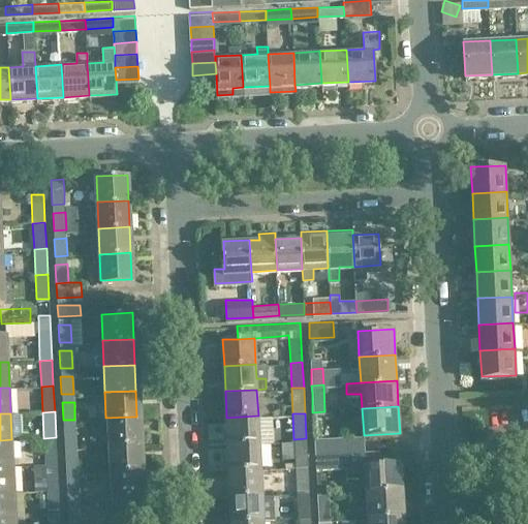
[(226,418),(227,442),(259,441),(258,415),(226,418)]
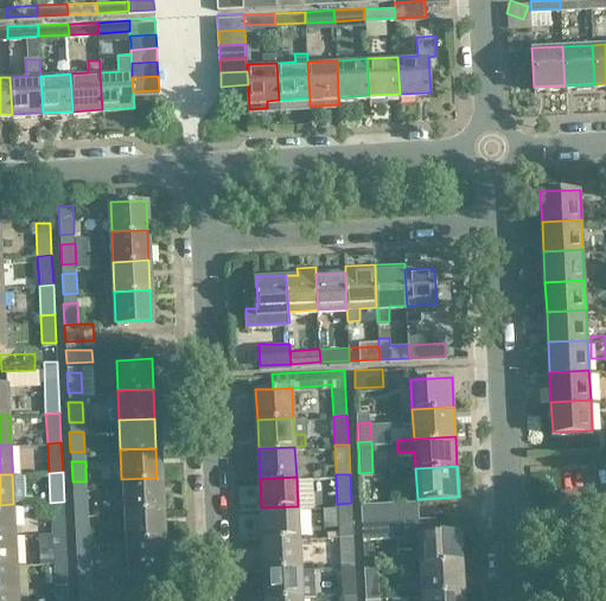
[(157,478),(121,479),(122,509),(158,507),(157,478)]
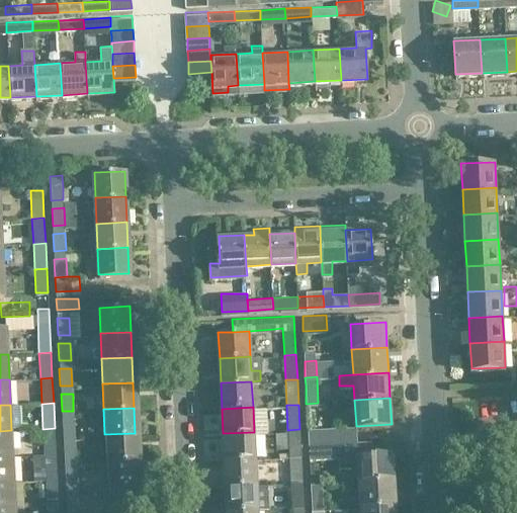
[(62,419),(63,436),(75,436),(74,419),(62,419)]
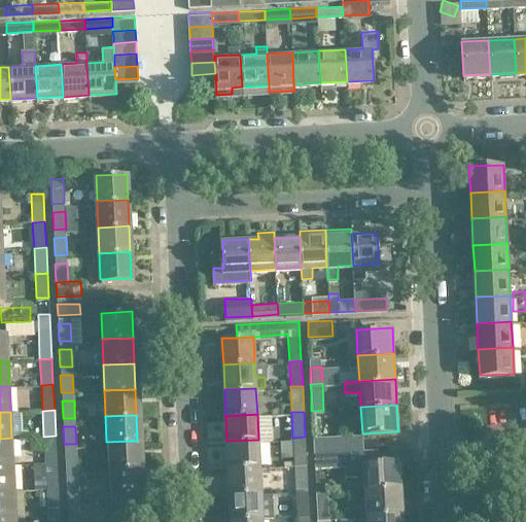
[(362,433),(338,435),(313,436),(314,450),(363,447),(362,433)]
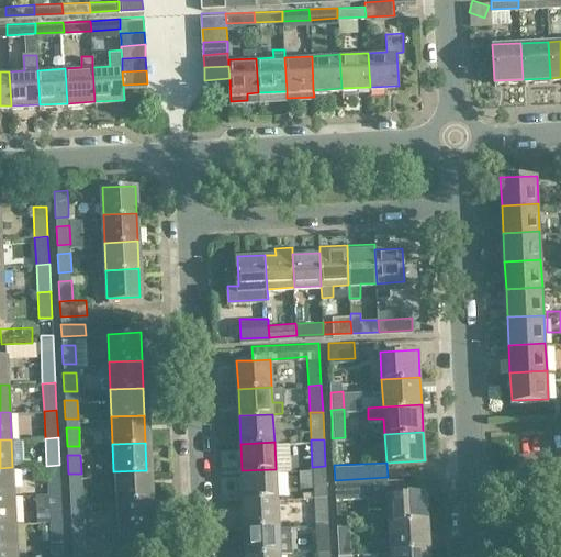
[(59,465),(46,466),(47,493),(60,492),(59,465)]
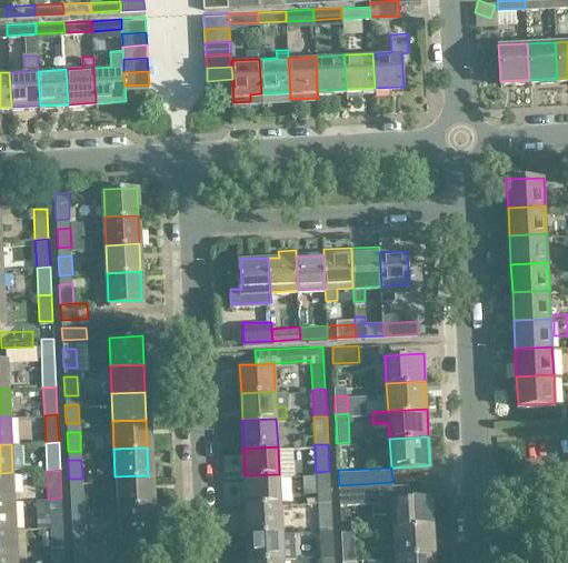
[(329,471),(316,472),(318,501),(330,500),(329,471)]
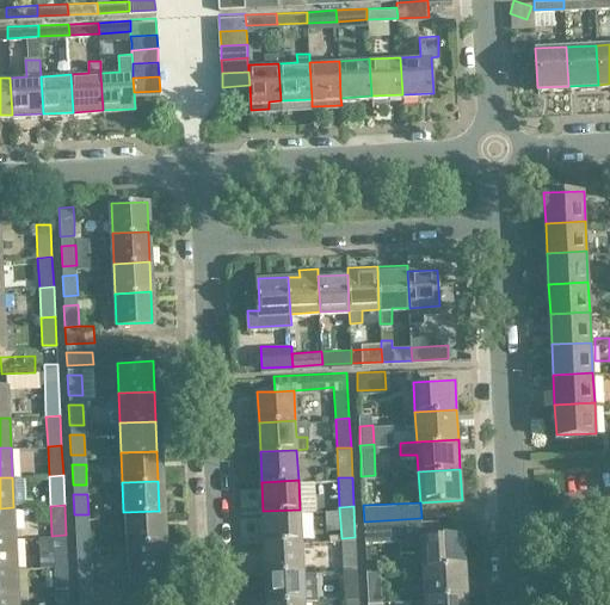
[(0,538),(16,538),(13,507),(0,508),(0,538)]
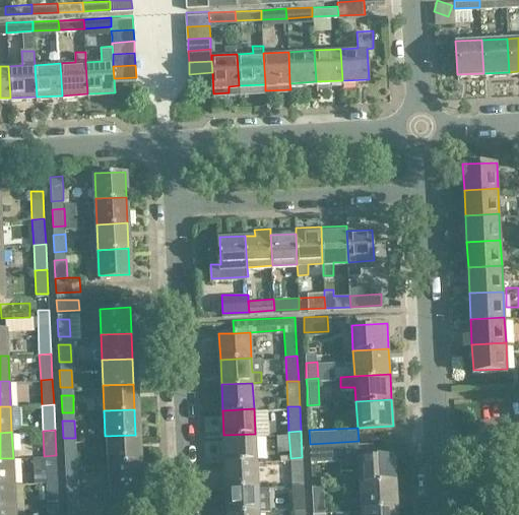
[(223,435),(225,461),(256,459),(255,434),(223,435)]
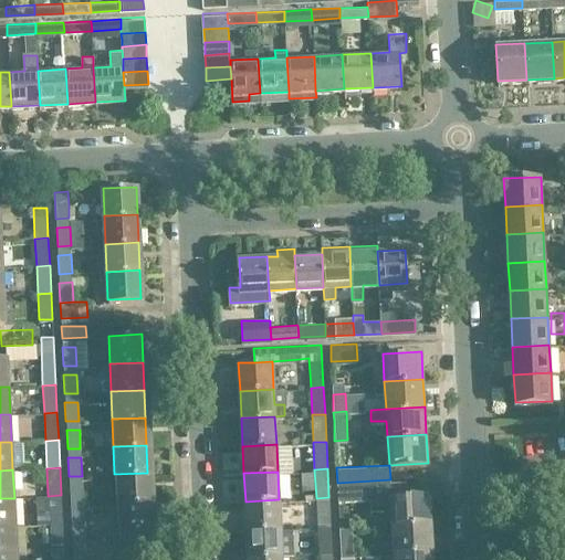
[(147,473),(114,474),(115,502),(148,500),(147,473)]
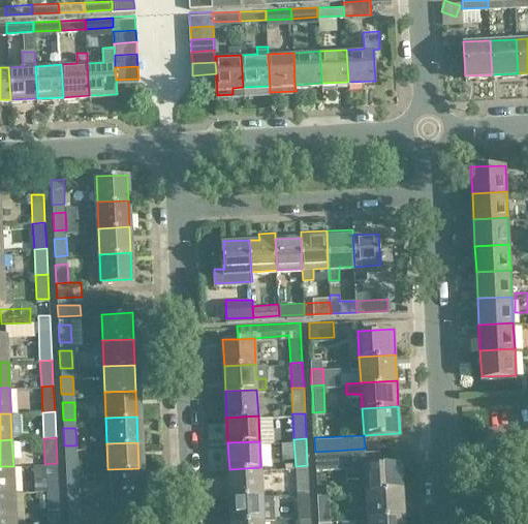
[(366,449),(365,449),(315,452),(315,467),(346,466),(347,476),(366,475),(367,492),(403,490),(401,461),(367,463),(366,449)]
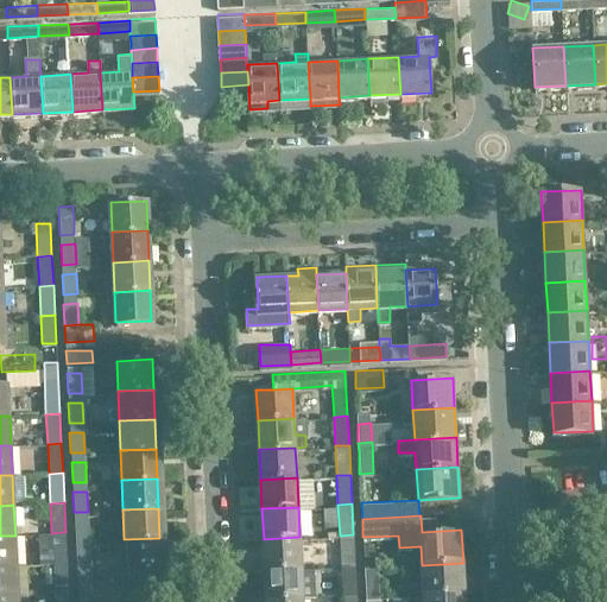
[(74,521),(75,542),(89,542),(88,521),(74,521)]
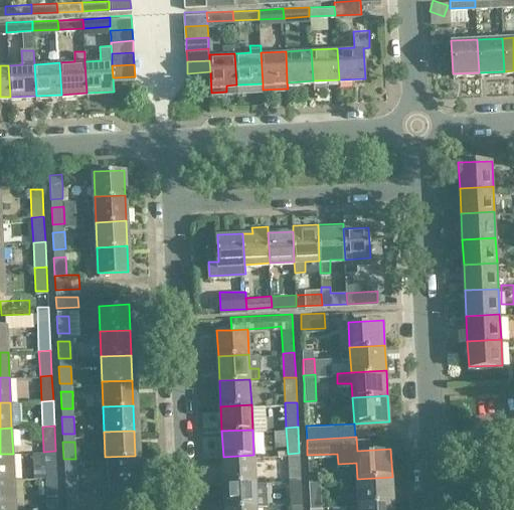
[(55,451),(43,452),(45,477),(56,476),(55,451)]
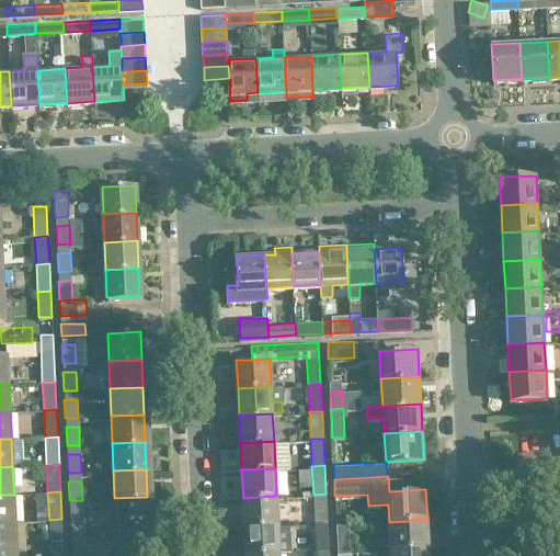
[(326,494),(313,495),(315,521),(328,521),(326,494)]
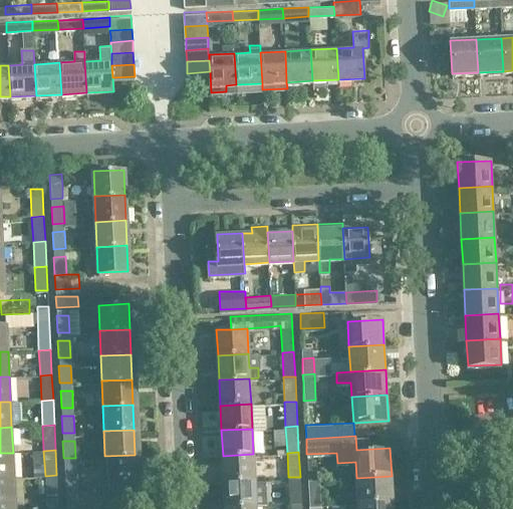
[(0,453),(0,478),(14,478),(13,453),(0,453)]
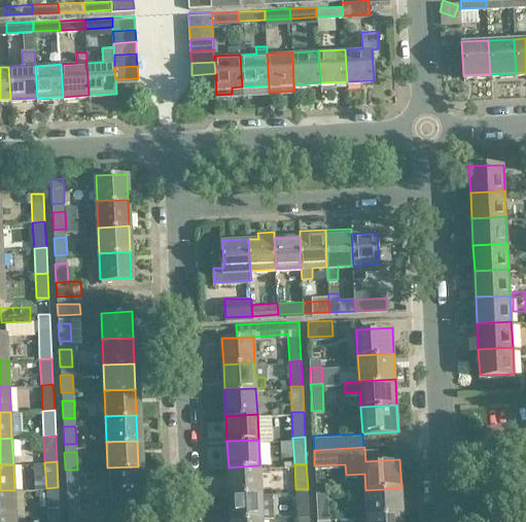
[(259,465),(229,467),(230,493),(260,491),(259,465)]
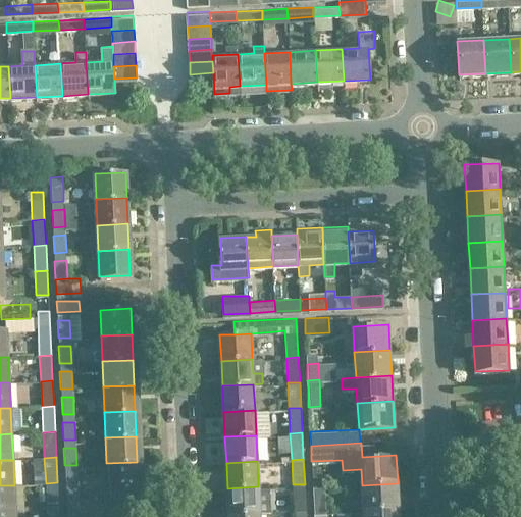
[(106,463),(107,488),(138,487),(137,462),(106,463)]
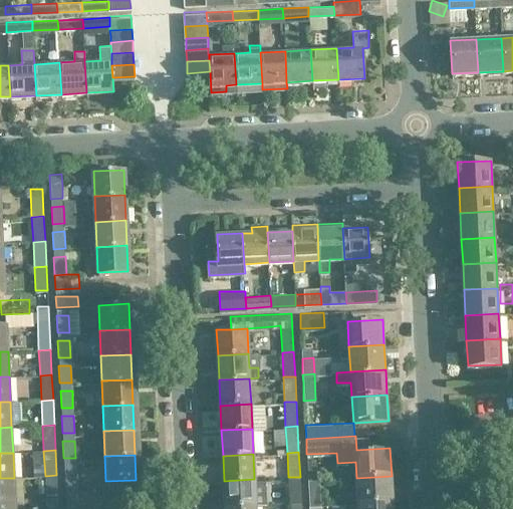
[(63,466),(64,483),(76,483),(75,466),(63,466)]
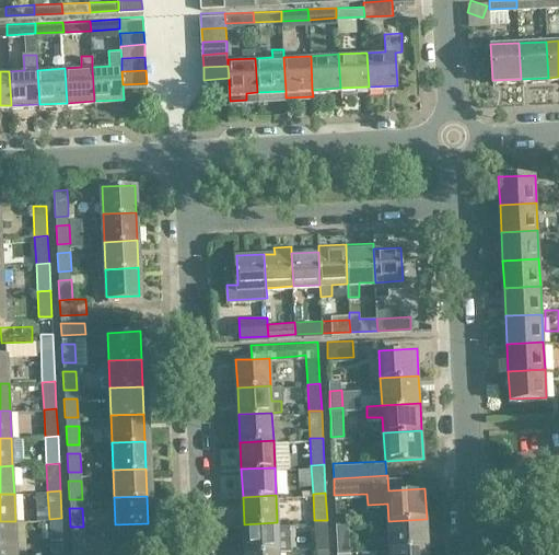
[(61,518),(49,519),(50,546),(63,546),(61,518)]
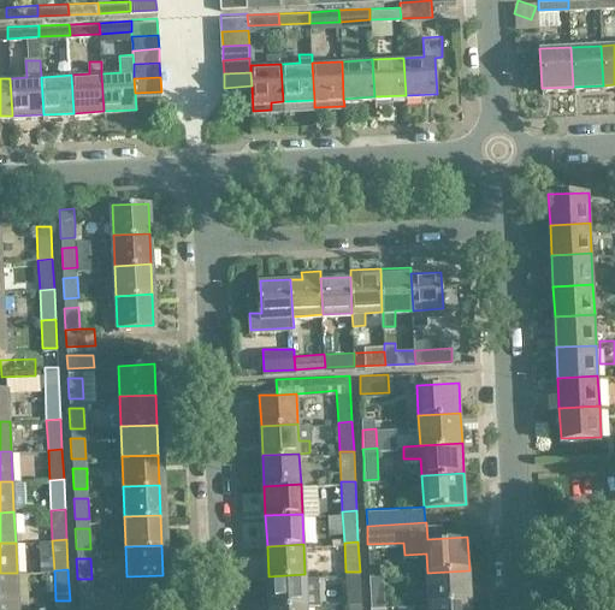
[(469,570),(427,573),(430,602),(471,599),(469,570)]
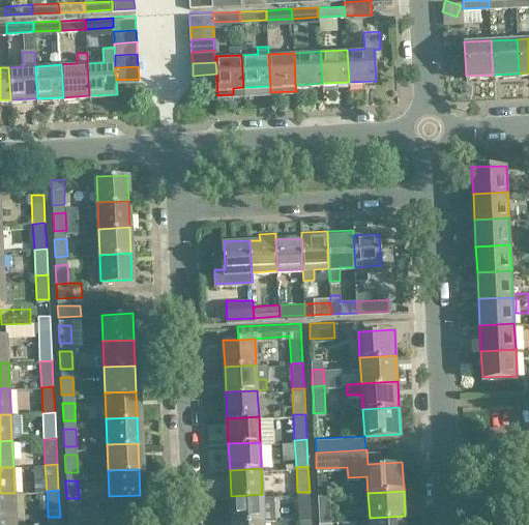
[(310,492),(297,492),(298,518),(311,518),(310,492)]
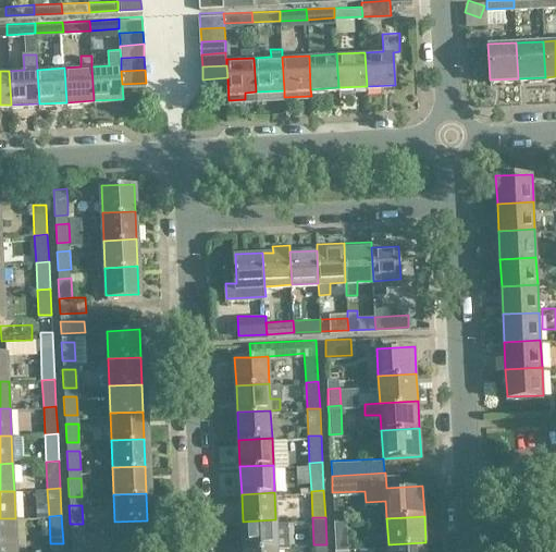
[(0,546),(16,546),(15,518),(0,518),(0,546)]
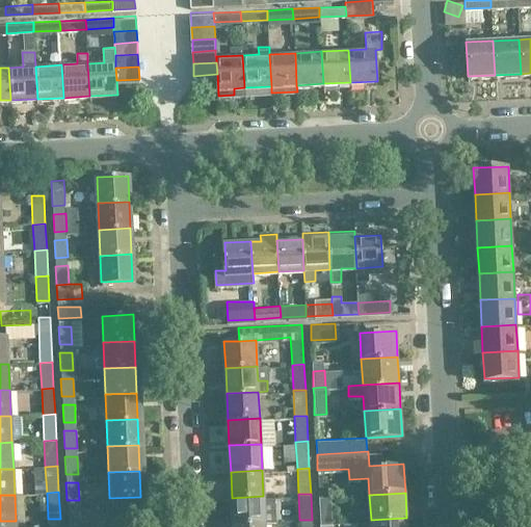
[(263,496),(232,498),(233,524),(265,522),(263,496)]
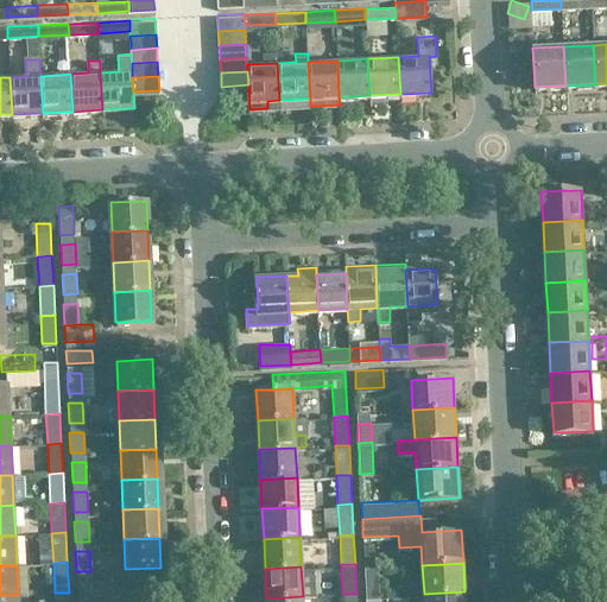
[(160,568),(125,569),(126,600),(162,599),(160,568)]
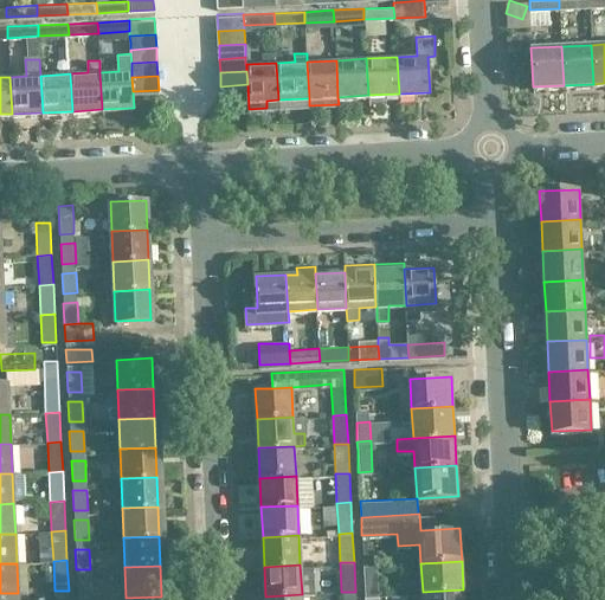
[(365,594),(379,594),(377,575),(364,575),(365,594)]
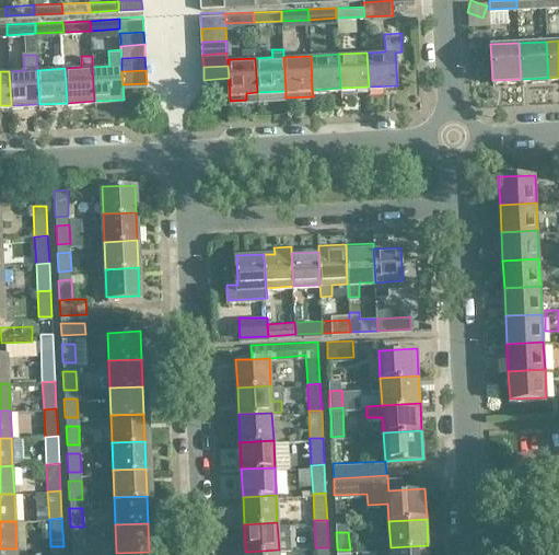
[(71,535),(71,554),(84,554),(84,535),(71,535)]
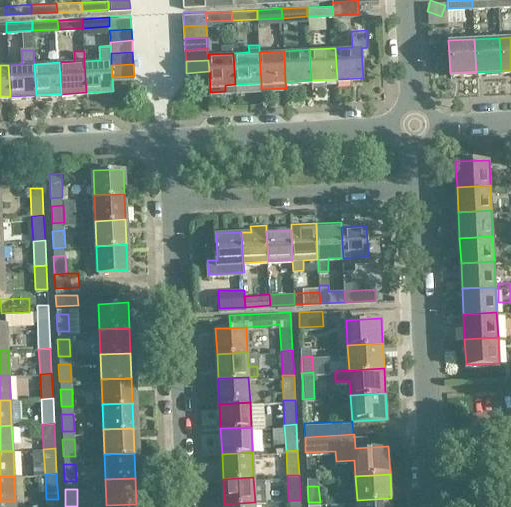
[(391,506),(391,498),(357,500),(356,506),(391,506)]
